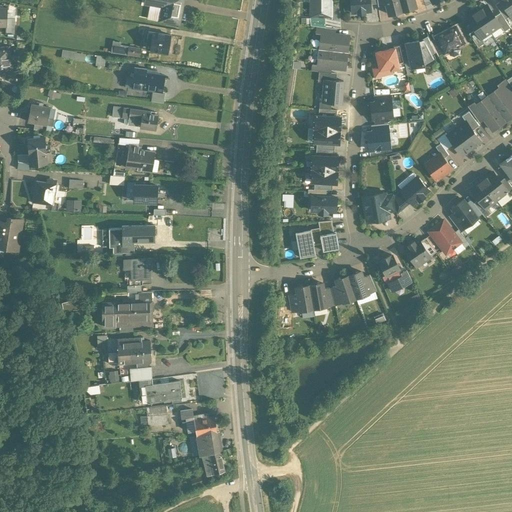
[(180,2),(174,1),(173,0),(144,0),(144,1),(146,4),(151,5),(154,3),(158,4),(162,9),(159,21),(176,24),(179,22),(181,10),(179,10),(180,2)]
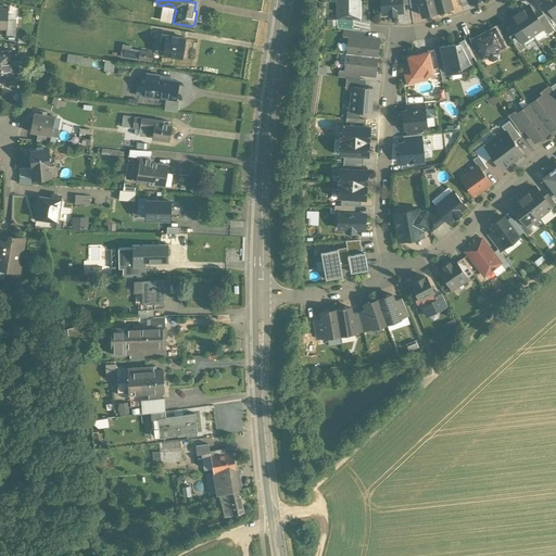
[(268,1),(260,0),(258,11),(266,13),(268,1)]
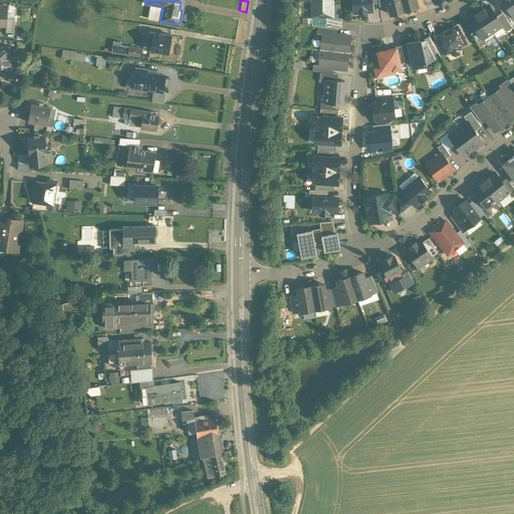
[(331,0),(311,0),(312,17),(326,17),(332,17),(331,0)]
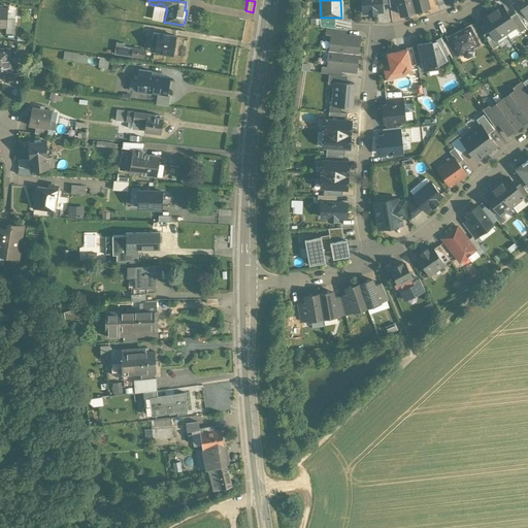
[(361,0),(362,13),(368,12),(368,14),(376,14),(375,12),(382,11),(382,4),(381,0),(361,0)]
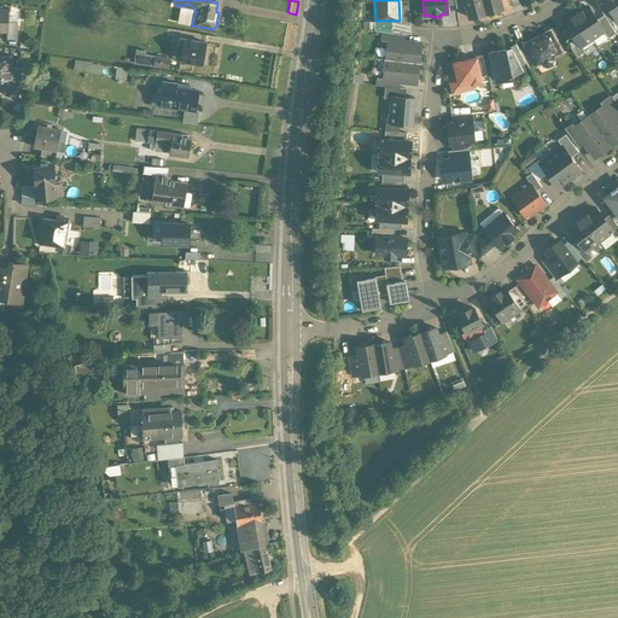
[(464,0),(466,5),(468,17),(485,13),(481,0),(464,0)]
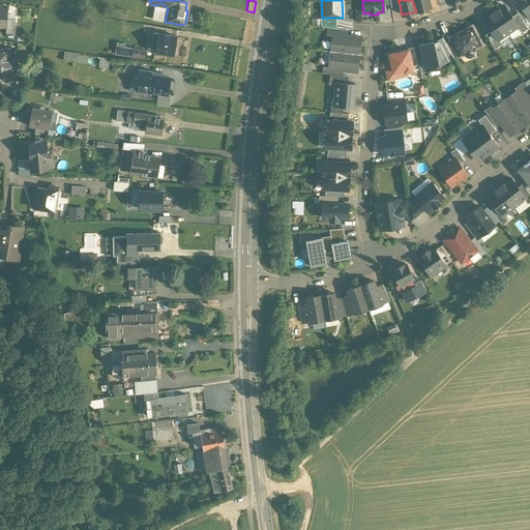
[(412,0),(416,11),(430,7),(428,0),(412,0)]
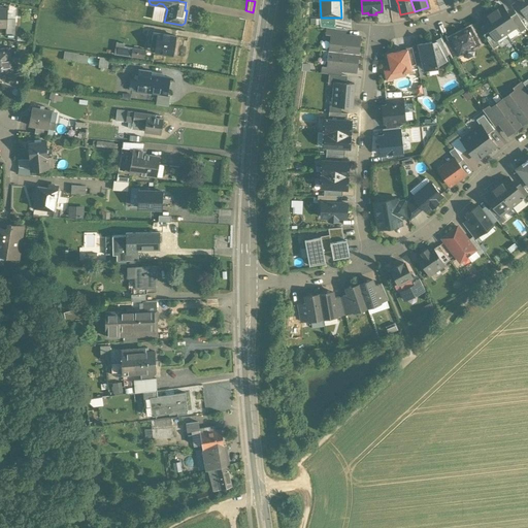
[(527,0),(514,0),(516,1),(525,17),(526,18),(527,15),(527,0)]
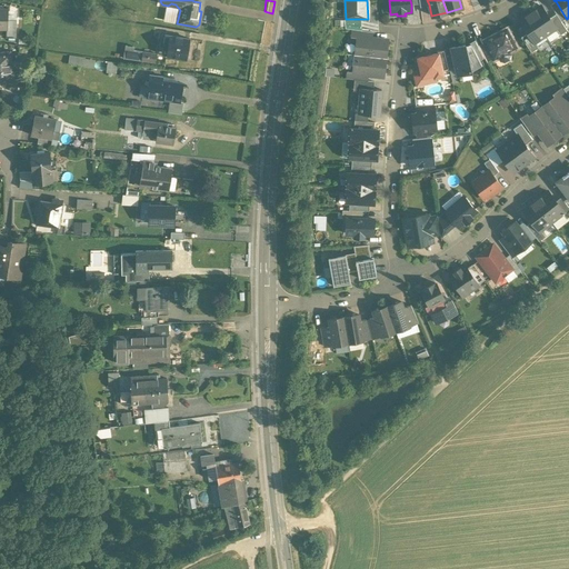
[(566,18),(556,1),(550,6),(556,15),(560,21),(566,18)]
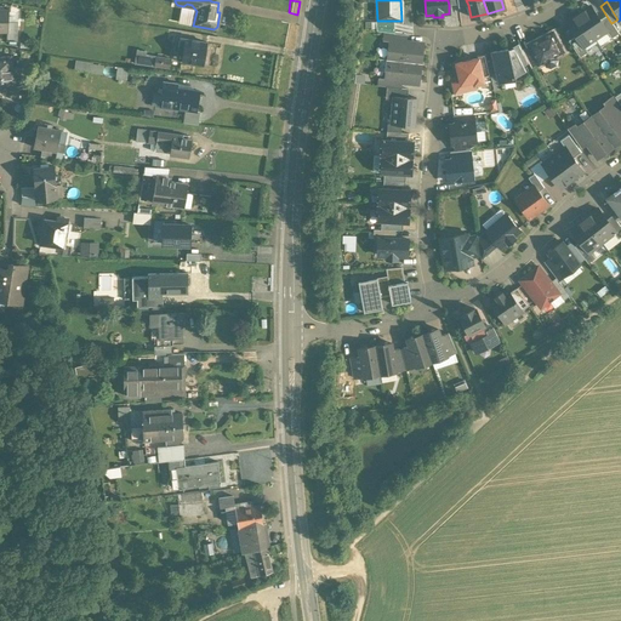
[(599,21),(590,6),(579,15),(594,39),(607,32),(599,21)]
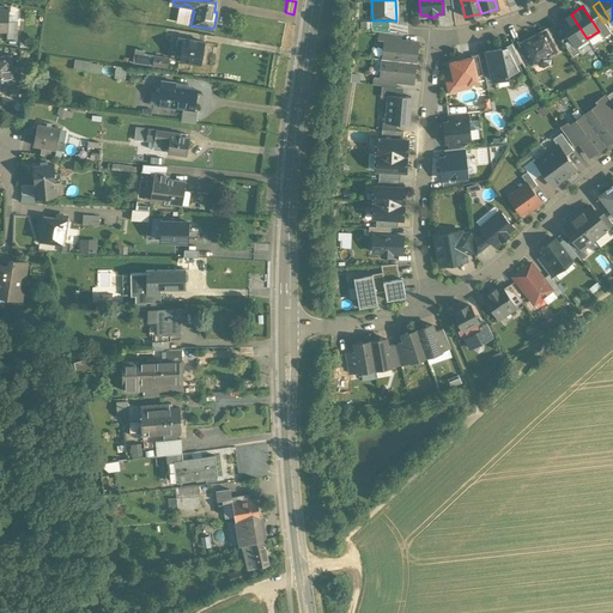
[(587,38),(571,14),(559,22),(568,36),(576,47),(587,38)]
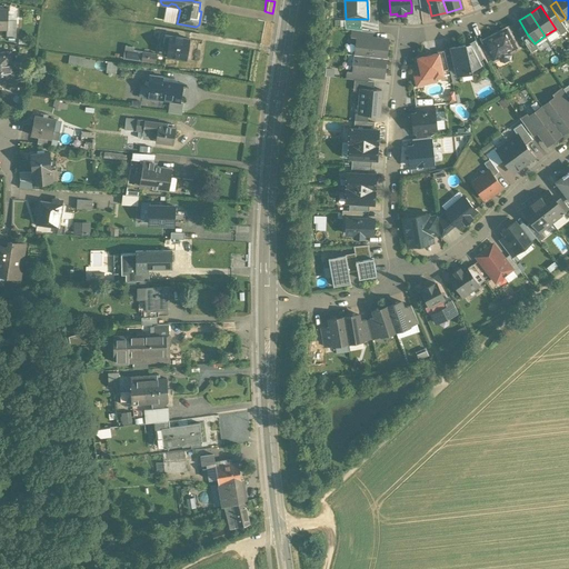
[(560,21),(556,15),(549,19),(556,29),(559,36),(567,31),(560,21)]
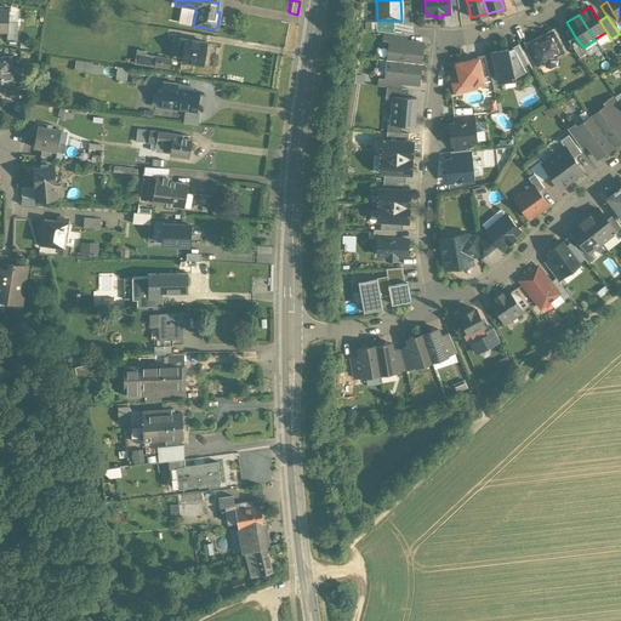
[(394,21),(377,21),(375,21),(376,30),(385,32),(394,33),(394,21)]
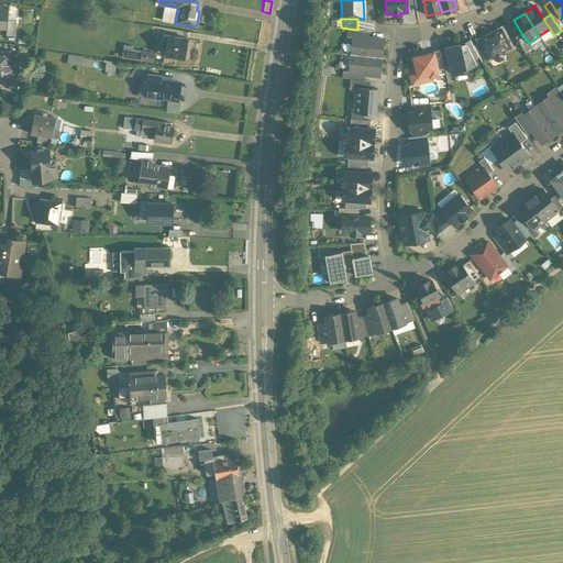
[(357,30),(349,29),(348,36),(353,37),(353,36),(367,39),(368,32),(357,31),(357,30)]
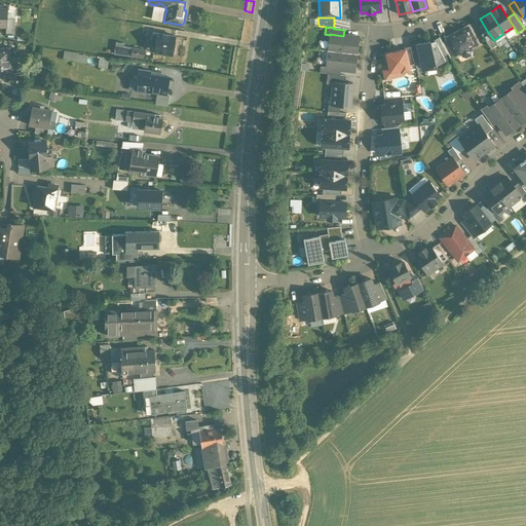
[(467,28),(448,38),(448,39),(456,54),(460,52),(470,47),(476,44),(467,28)]
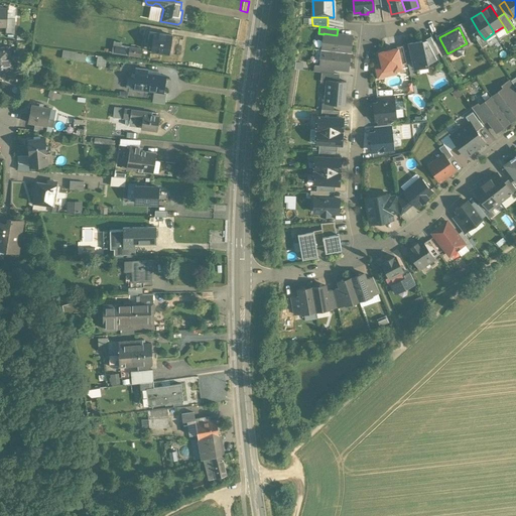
[(485,39),(478,30),(472,34),(481,47),(488,43),(485,39)]
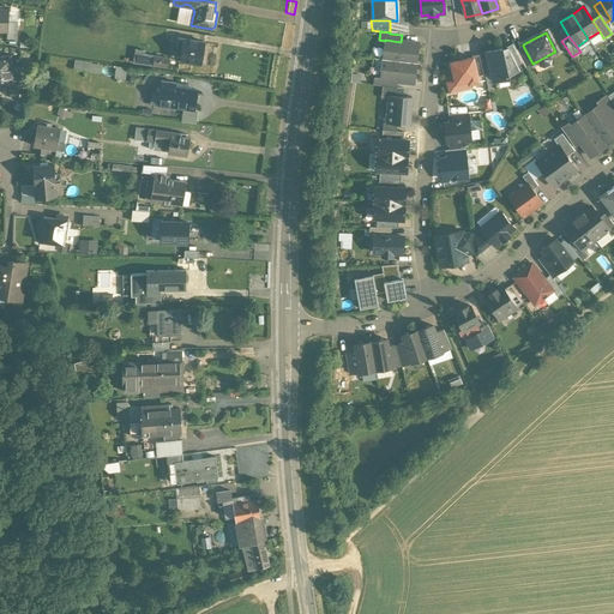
[(182,40),(180,52),(187,53),(186,61),(203,65),(206,43),(182,40)]
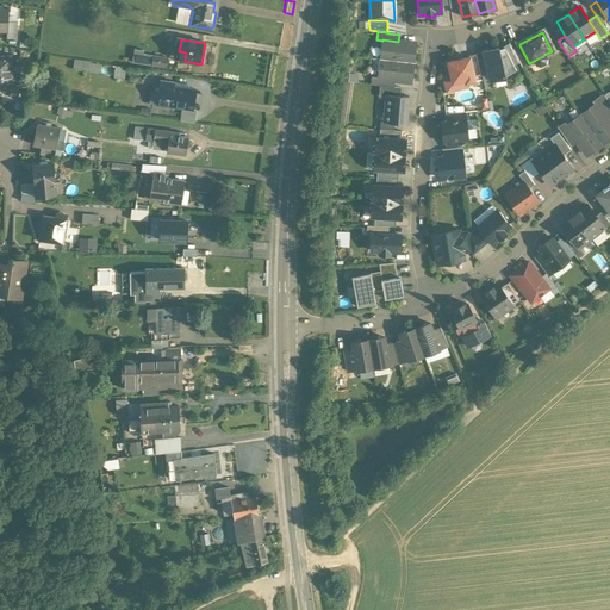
[(398,42),(383,39),(383,41),(380,58),(414,63),(416,44),(398,42)]
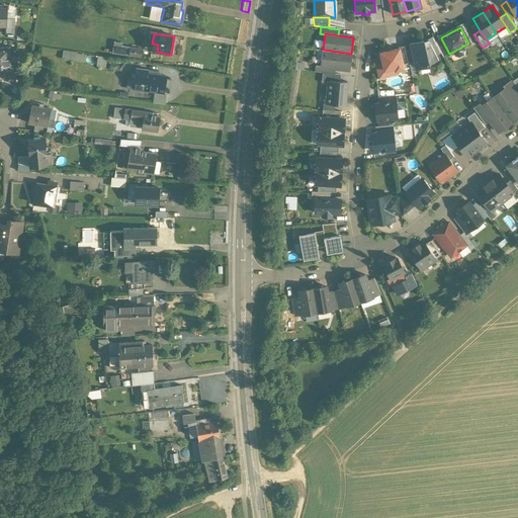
[(435,41),(433,37),(427,40),(427,41),(428,41),(435,56),(440,53),(435,41)]
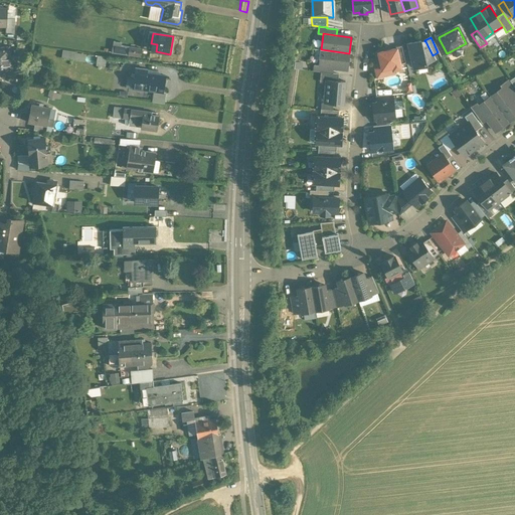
[(447,53),(439,38),(433,41),(438,52),(441,56),(447,53)]
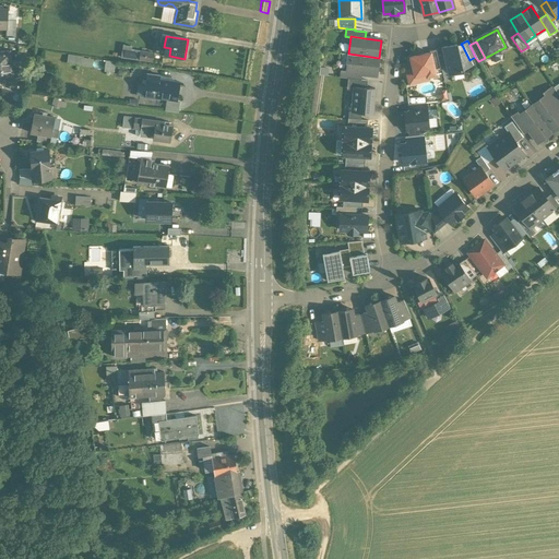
[(456,44),(443,47),(449,73),(462,70),(456,46),(456,44)]
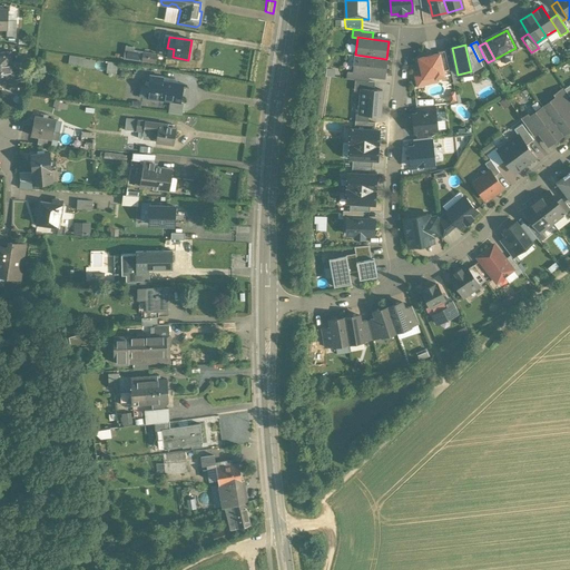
[(137,48),(127,46),(126,57),(159,62),(161,56),(136,51),(137,48)]
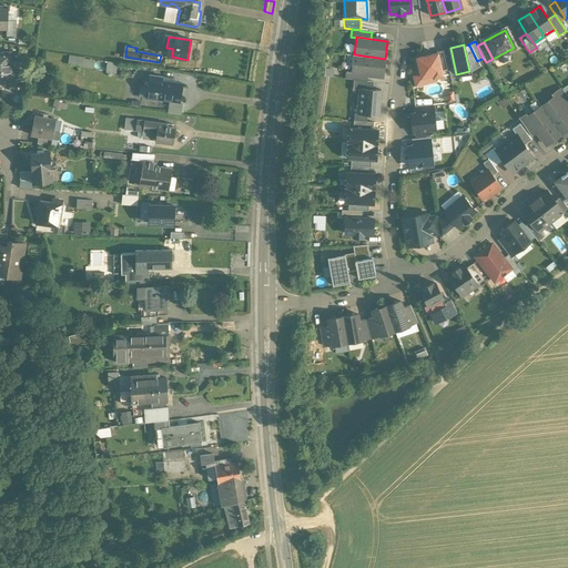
[(477,61),(469,46),(468,46),(464,47),(469,70),(479,66),(478,63),(477,61)]
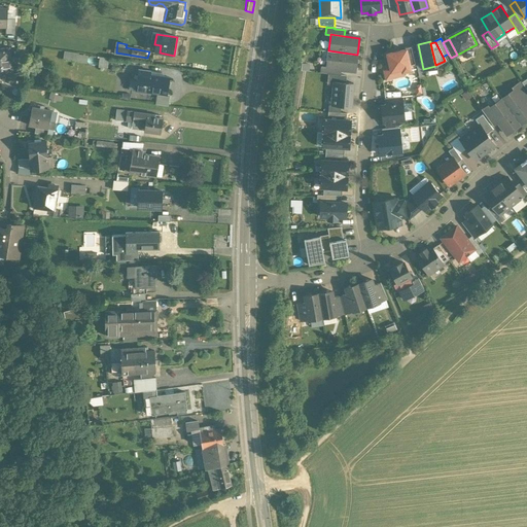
[(1,48),(0,47),(0,73),(9,73),(8,70),(8,64),(10,63),(8,45),(1,46),(1,48)]
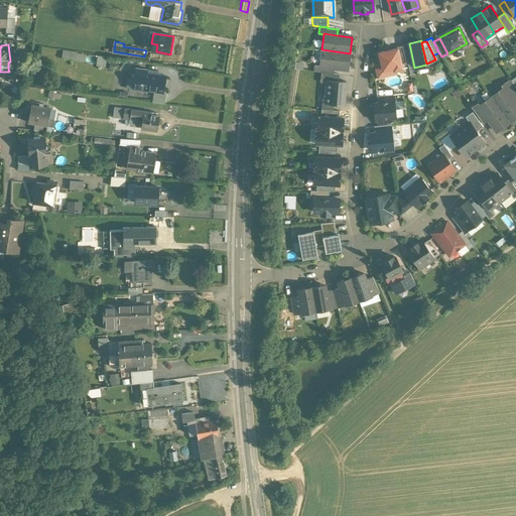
[(403,45),(396,47),(396,48),(397,48),(400,65),(407,63),(403,45)]
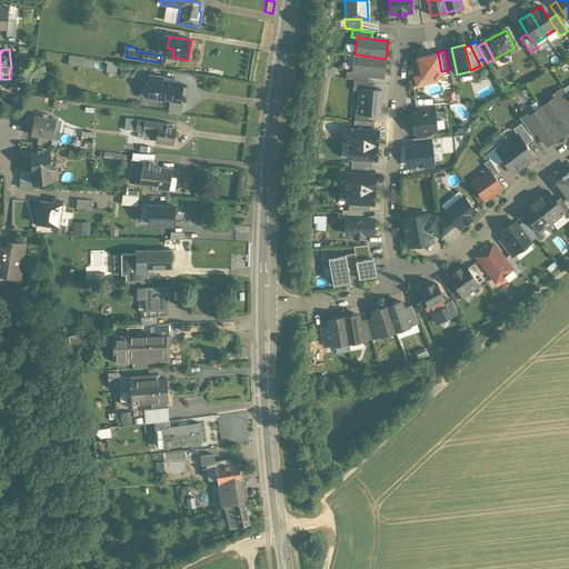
[(508,51),(498,57),(500,60),(503,61),(509,59),(510,56),(508,51)]
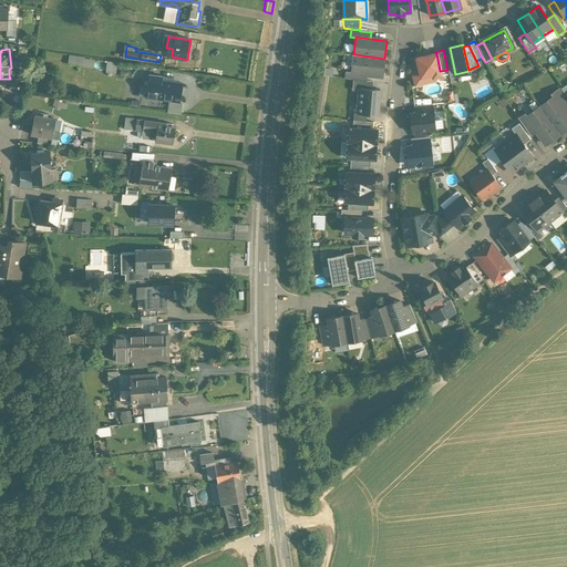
[(435,53),(429,55),(429,57),(424,58),(424,57),(416,58),(419,69),(421,76),(432,74),(433,76),(441,75),(440,71),(436,53),(435,53)]
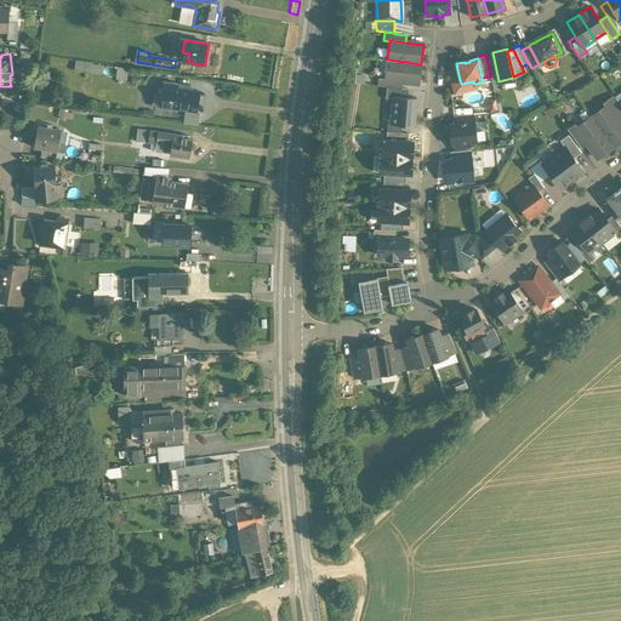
[(421,64),(387,60),(385,79),(400,81),(419,84),(421,64)]
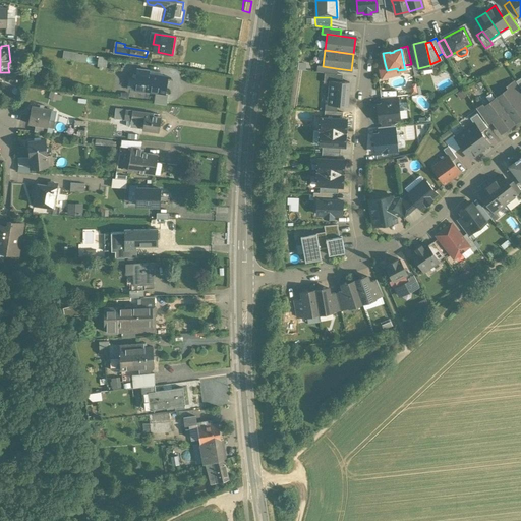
[(397,68),(387,70),(385,63),(378,65),(381,78),(399,74),(398,70),(397,68)]
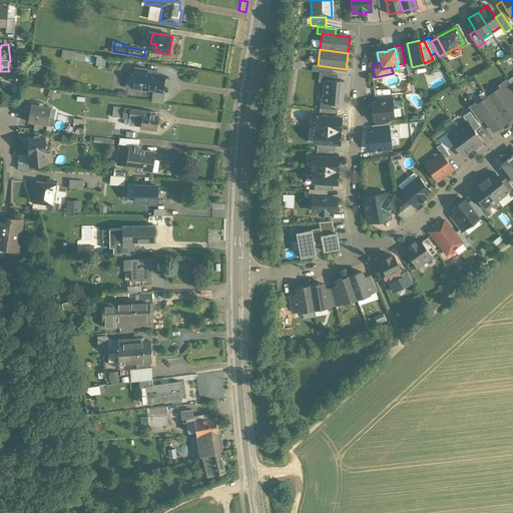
[(331,67),(318,65),(313,64),(313,71),(319,72),(331,73),(331,67)]
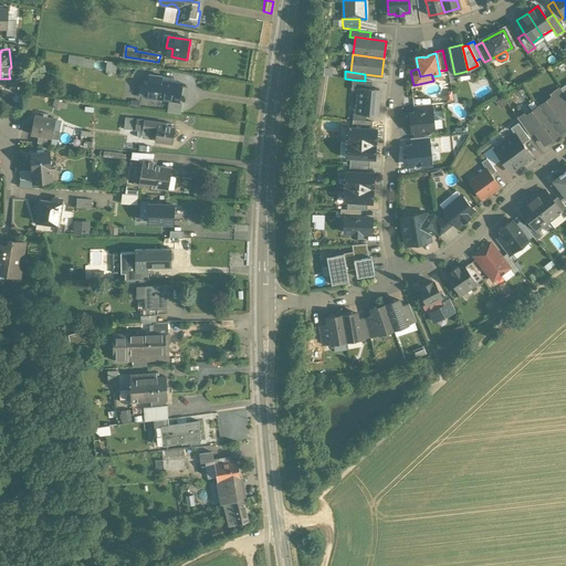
[(181,83),(161,80),(161,76),(149,74),(145,96),(169,101),(179,102),(181,83)]
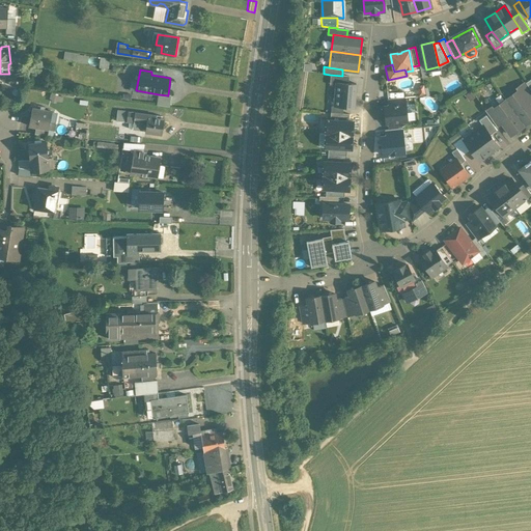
[(342,76),(330,75),(329,85),(336,86),(336,82),(347,83),(348,77),(342,76)]
